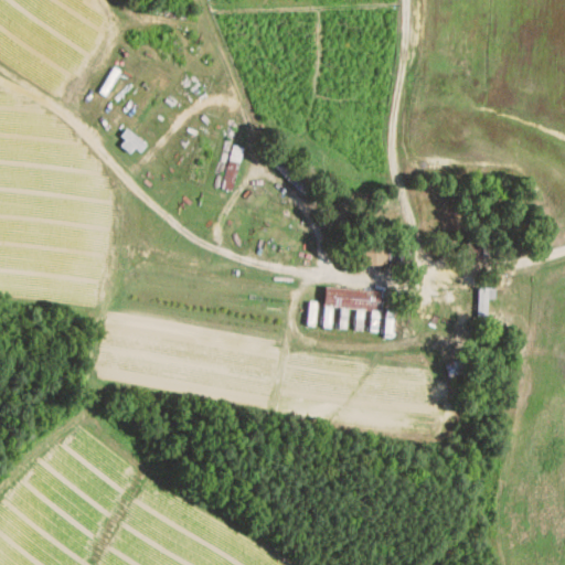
[(140,152),(146,144),(125,129),(119,138),(140,152)]
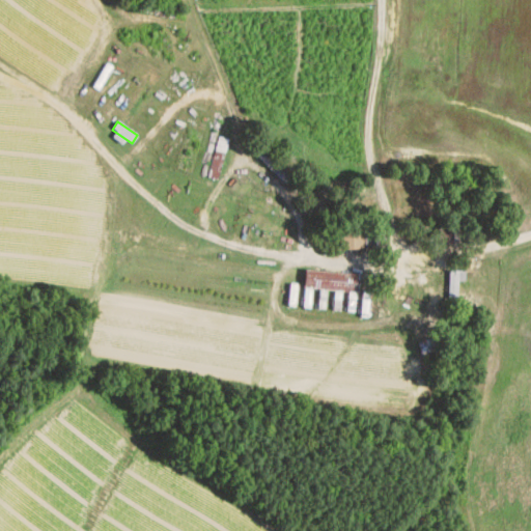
[(228,140),(218,137),(206,176),(217,179),(228,140)]
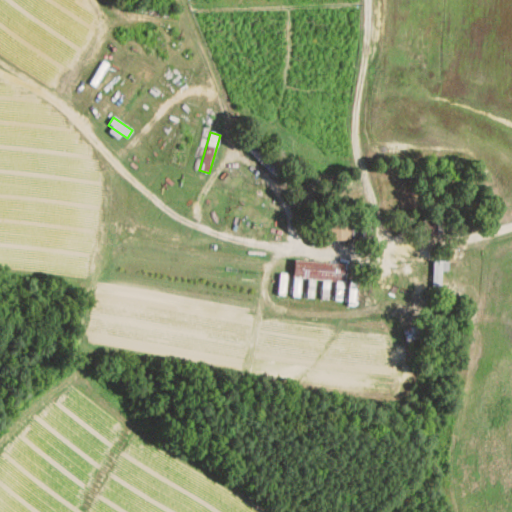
[(244,147),(281,184),(288,176),(251,139),(244,147)]
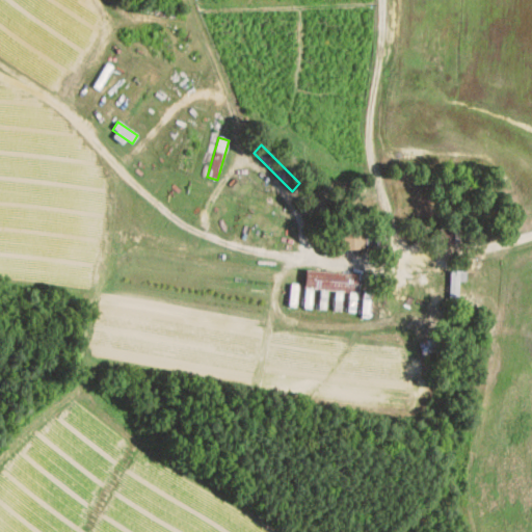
[(339,221),(339,248),(360,248),(360,221),(339,221)]
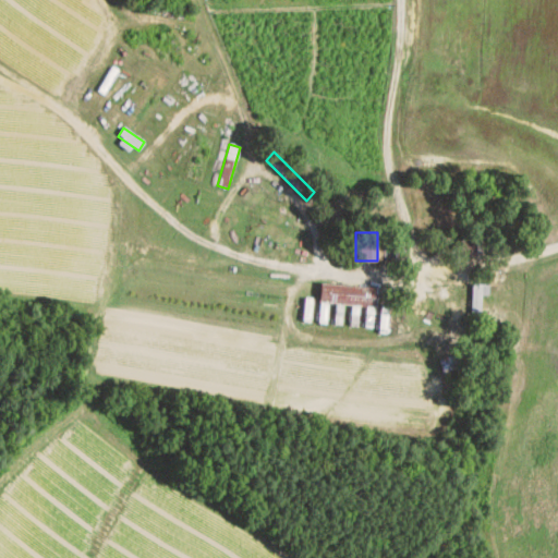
[(461,255),(473,253),(472,240),(459,241),(461,255)]
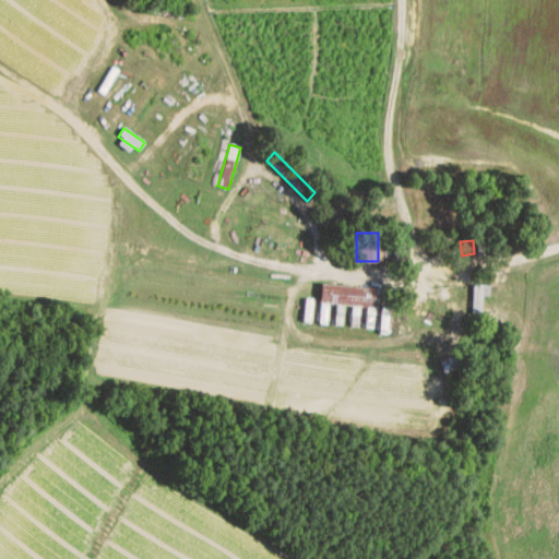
[(377,287),(320,284),(319,302),(376,306),(377,287)]
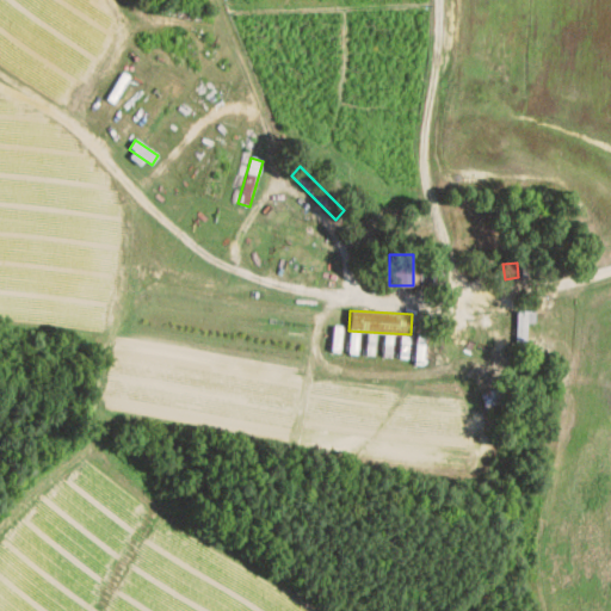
[(516,344),(526,344),(526,325),(535,325),(535,312),(516,312),(516,344)]
